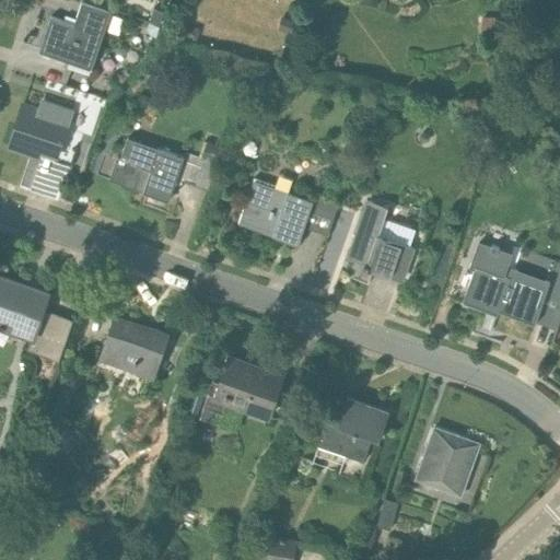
[(93,68),(111,13),(82,3),(74,25),(51,18),(41,50),(93,68)]
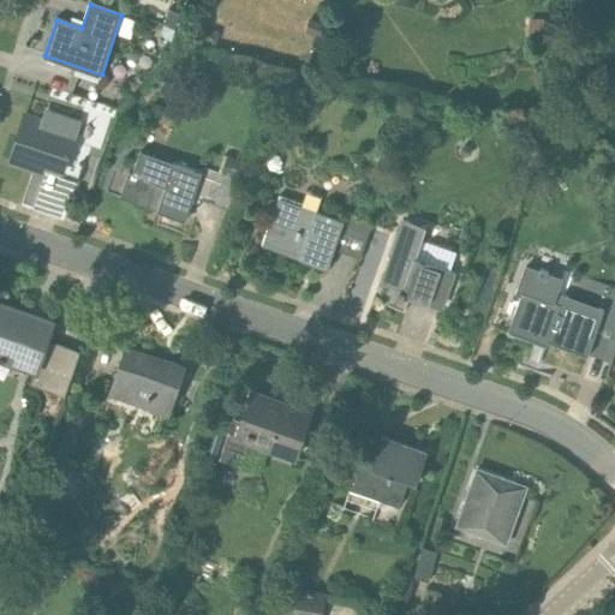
[(177,24),(180,12),(168,10),(166,21),(177,24)]
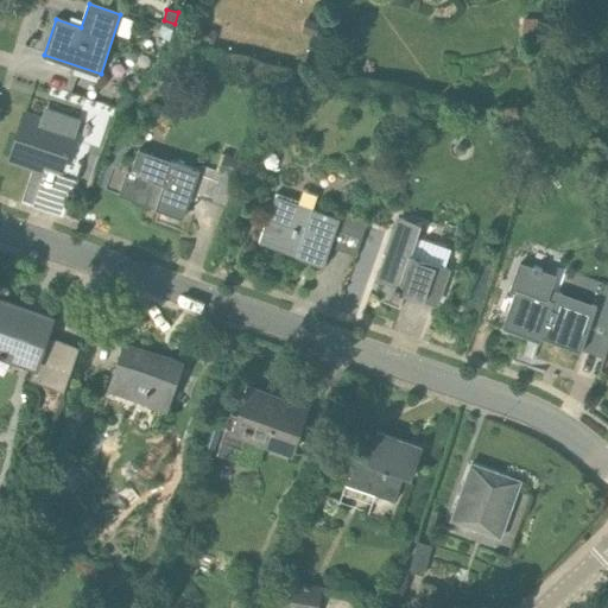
[(302,32),(314,37),(317,23),(305,19),(302,32)]
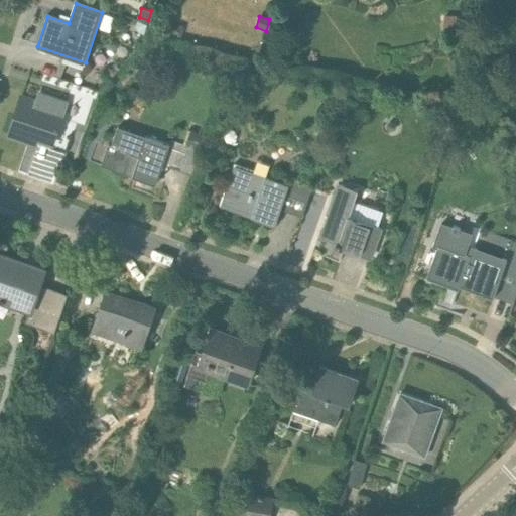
[(458,16),(444,17),(444,37),(459,37),(458,16)]
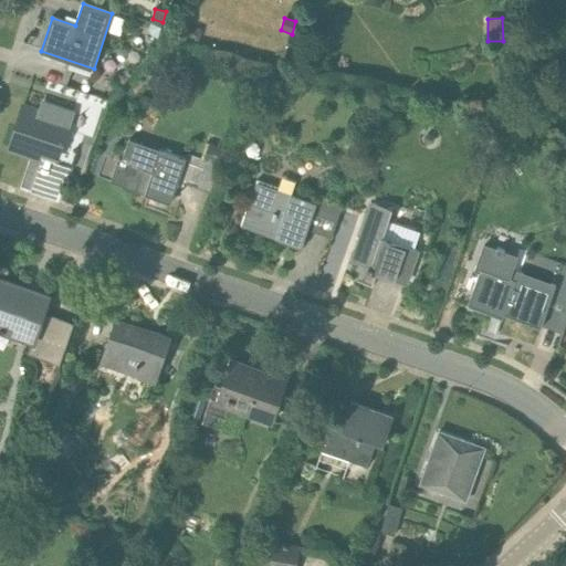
[(159,28),(150,24),(148,30),(150,35),(156,37),(159,28)]
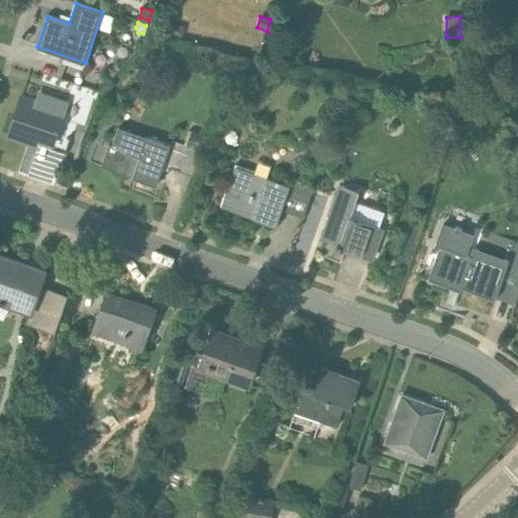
[(169,35),(180,38),(184,26),(173,23),(169,35)]
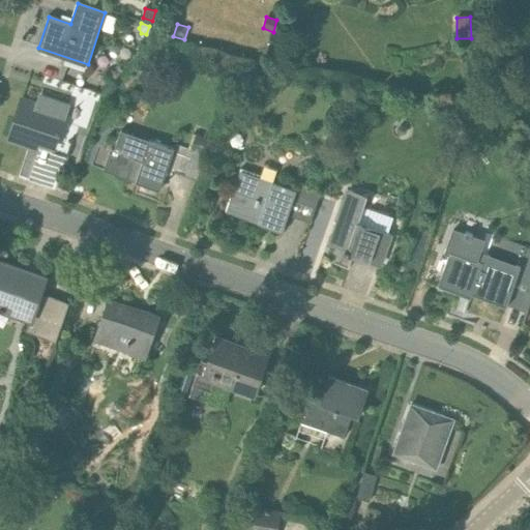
[(67,106),(39,96),(36,105),(22,99),(9,140),(29,146),(30,141),(54,148),(67,106)]
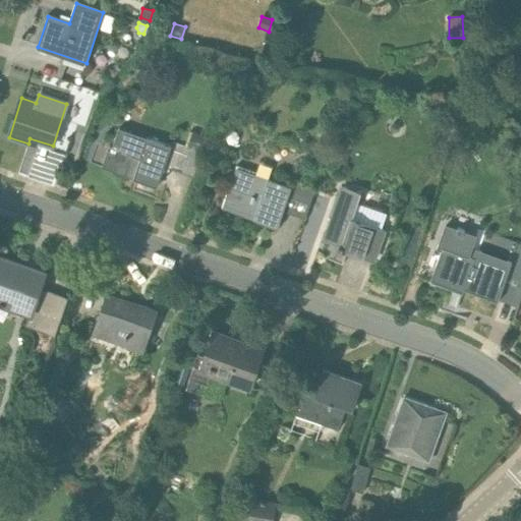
[(158,187),(171,147),(118,128),(111,148),(109,147),(102,168),(158,187)]
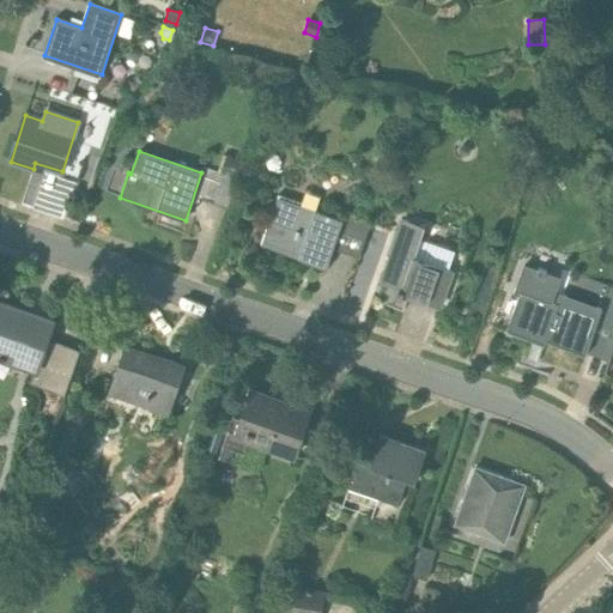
[(228,156),(222,173),(238,178),(246,156),(238,153),(236,158),(228,156)]
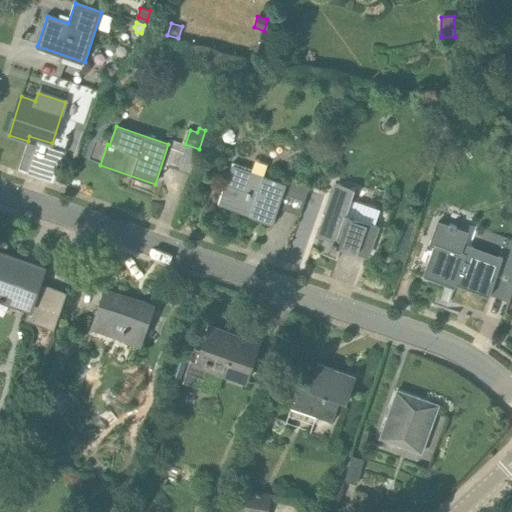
[(273,224),(287,185),(232,166),(218,205),(273,224)]
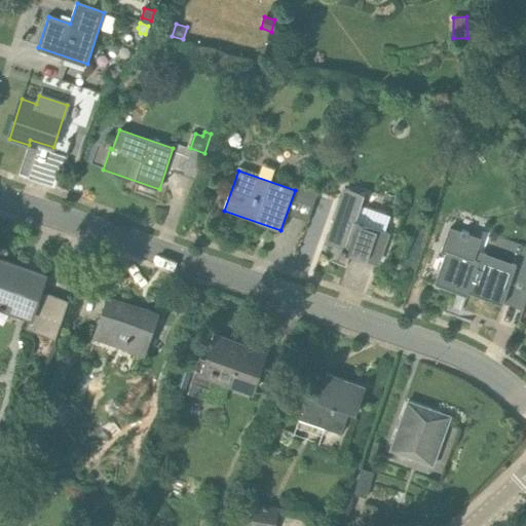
[(365,225),(355,222),(364,196),(347,190),(328,243),(342,249),(340,254),(345,256),(346,253),(376,263),(386,232),(384,232),(388,219),(369,213),(365,225)]
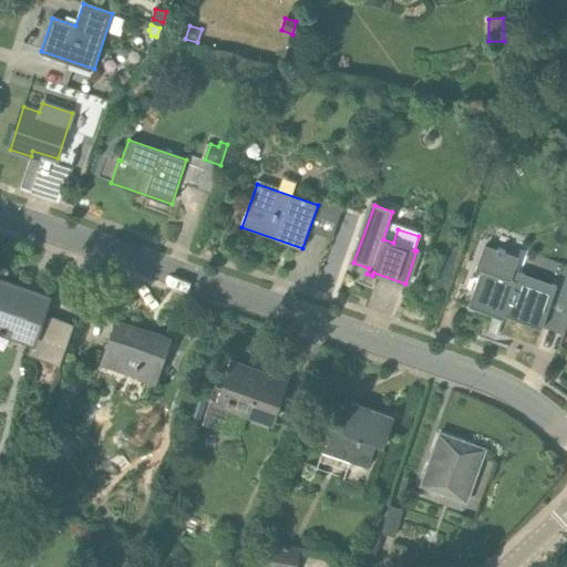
[(542,328),(550,301),(518,290),(523,276),(513,271),(517,257),(484,246),(476,268),(482,270),(470,307),(493,315),(494,310),(542,328)]
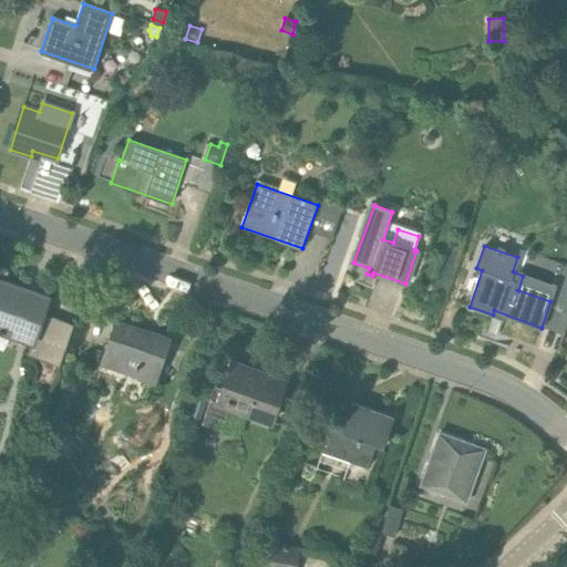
[(566,265),(563,265),(550,301),(566,307),(566,265)]
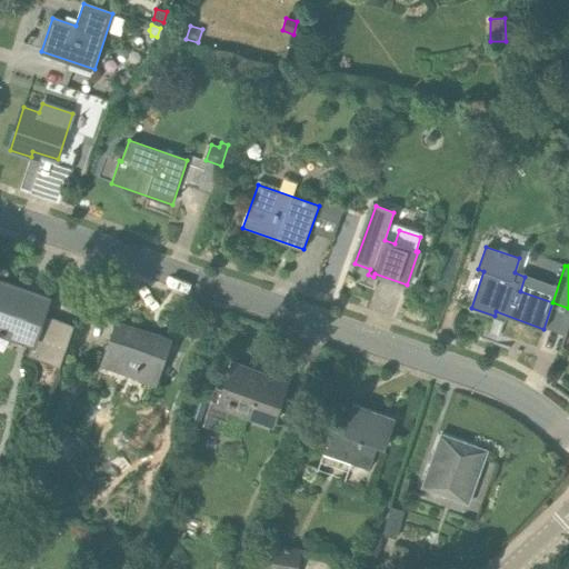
[(0,330),(35,342),(36,340),(49,300),(0,282),(0,330)]
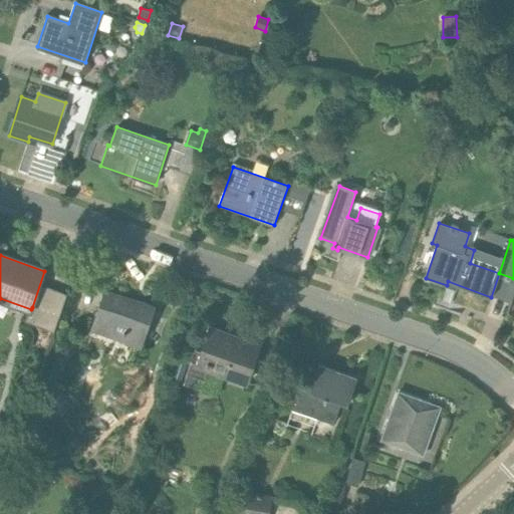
[(141,345),(154,308),(105,291),(92,329),(141,345)]
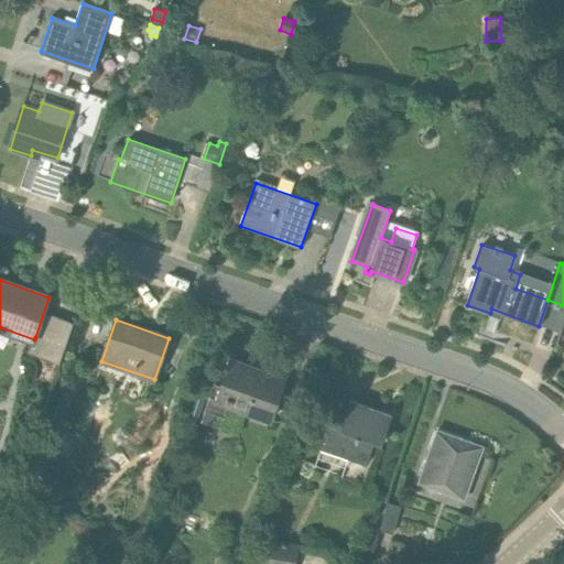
[(35,337),(34,339),(30,354),(60,364),(65,348),(35,337)]
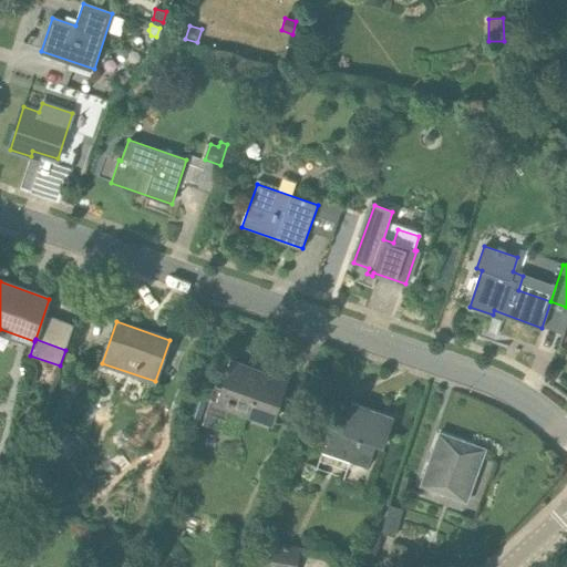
[(272,422),(287,380),(233,361),(223,390),(215,387),(203,424),(216,429),(219,419),(228,422),(233,409),(272,422)]
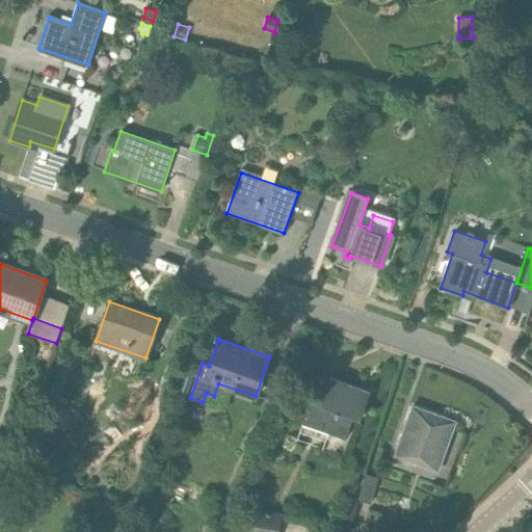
[(71,372),(56,368),(49,390),(62,395),(71,372)]
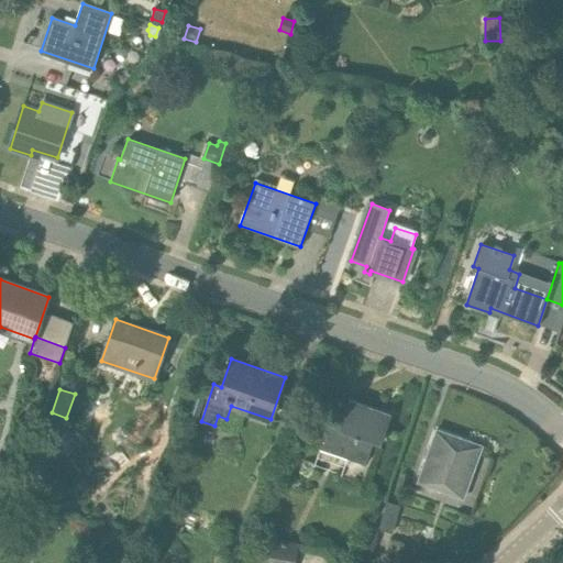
[(382,442),(390,414),(349,399),(343,419),(332,415),(323,442),(333,445),(331,452),(366,463),(374,440),(382,442)]
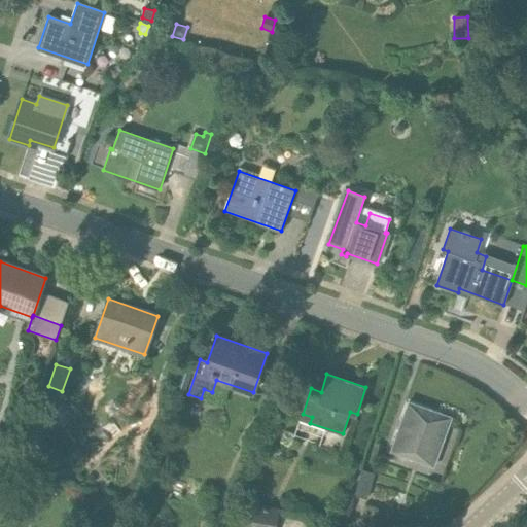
[(434,467),(452,418),(409,402),(391,452),(434,467)]
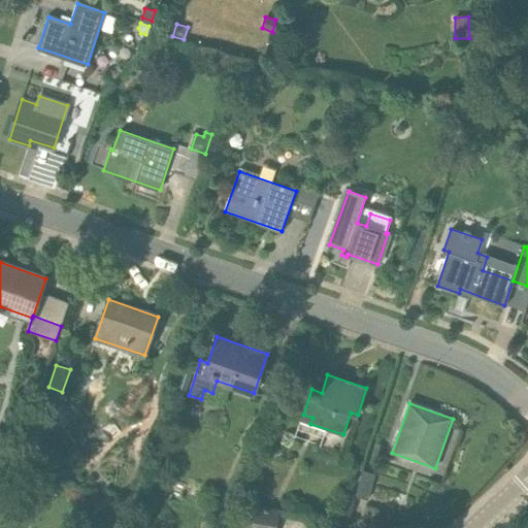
[(366,500),(374,474),(362,471),(355,496),(366,500)]
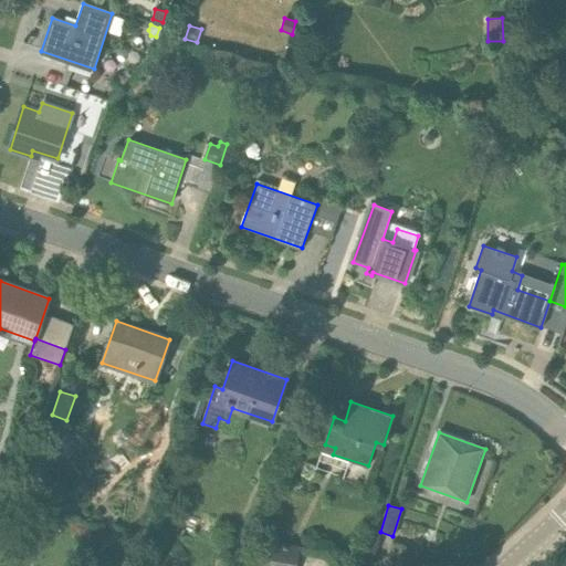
[(295,565),(300,546),(263,542),(259,565),(295,565)]
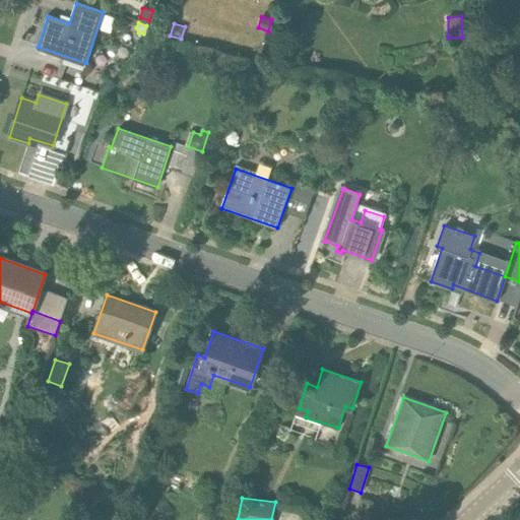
[(389,508),(387,504),(383,501),(378,503),(376,508),(378,512),(382,514),(387,513),(389,508)]
